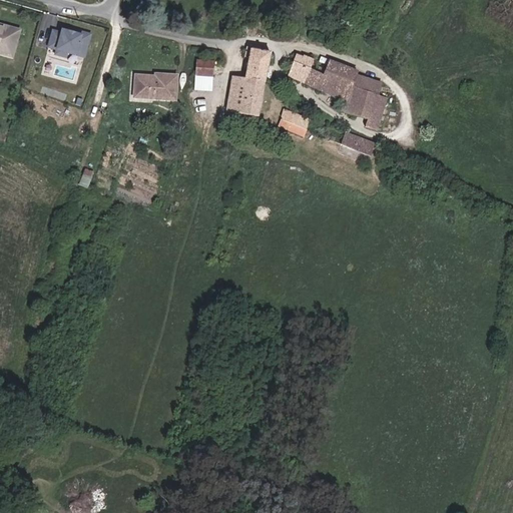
[(22,30),(0,23),(0,53),(15,57),(22,30)]
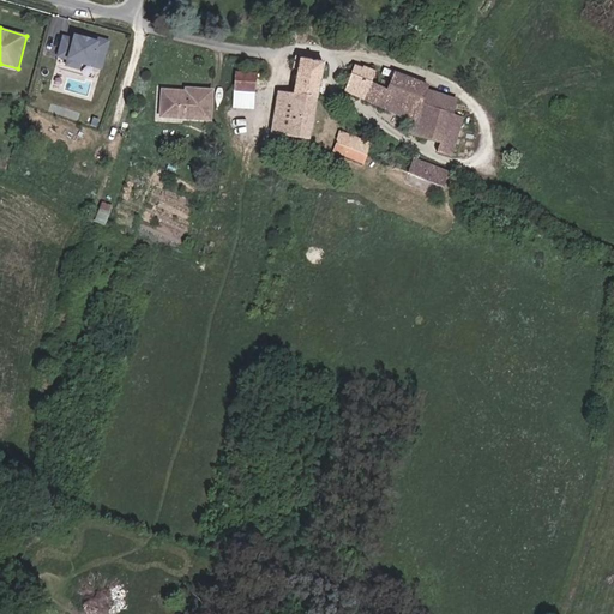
[(86,38),(74,35),(73,38),(62,36),(58,58),(67,60),(65,66),(82,71),(83,66),(102,71),(110,40),(88,34),(86,38)]
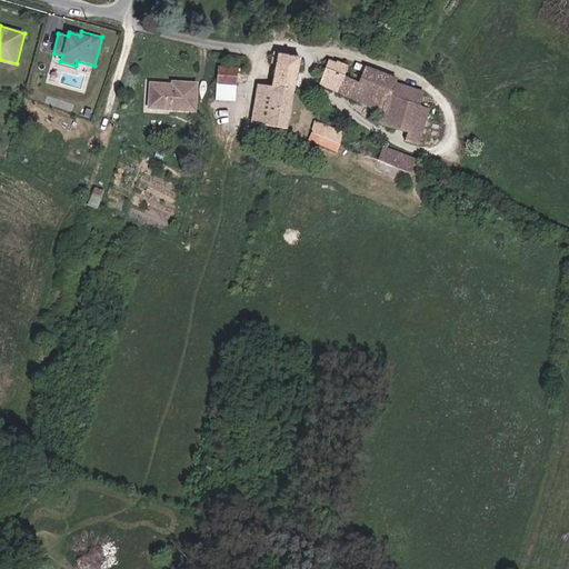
[(277,62),(279,63),(273,87),(293,91),(301,59),(279,55),(277,62)]
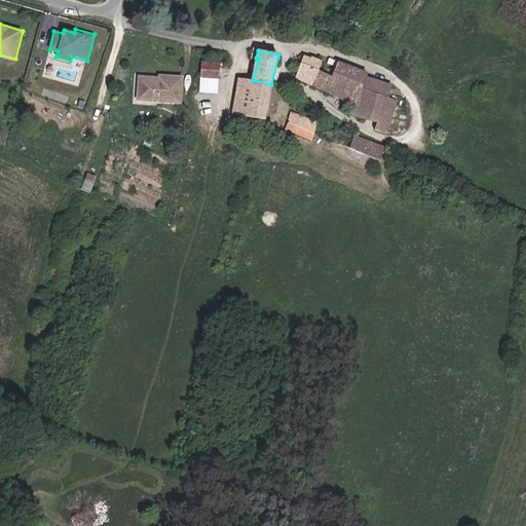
[(374,128),(387,134),(401,104),(388,99),(364,88),(369,77),(369,76),(340,64),(334,76),(321,71),(325,61),(306,53),(295,78),(354,102),(350,112),(376,123),(374,128)]
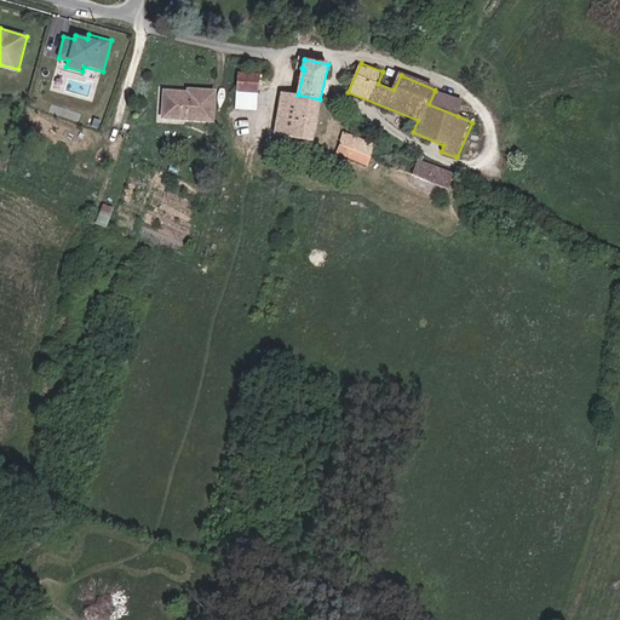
[(240,91),(258,93),(259,74),(241,72),(240,91)]
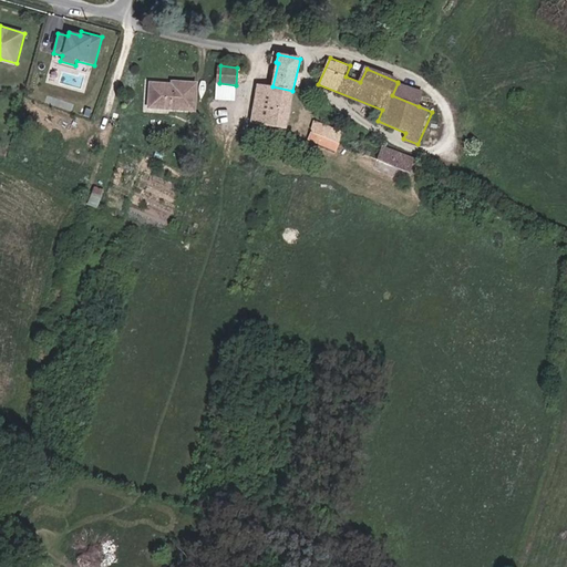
[(144,110),(197,113),(198,83),(172,81),(171,85),(145,83),(144,110)]
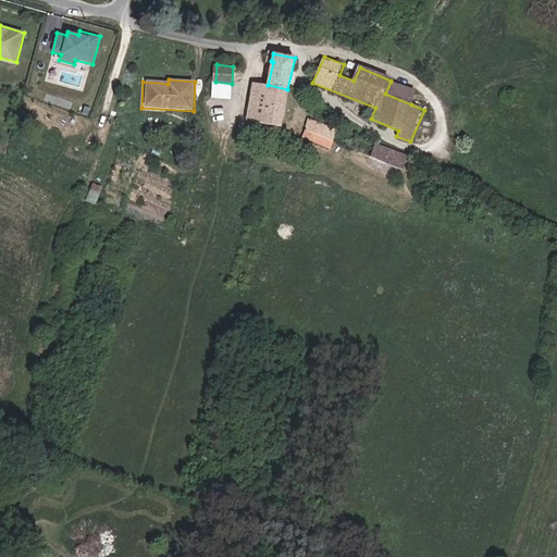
[(287,89),(268,85),(262,83),(254,81),(247,108),(250,109),(248,120),(280,126),(287,89)]
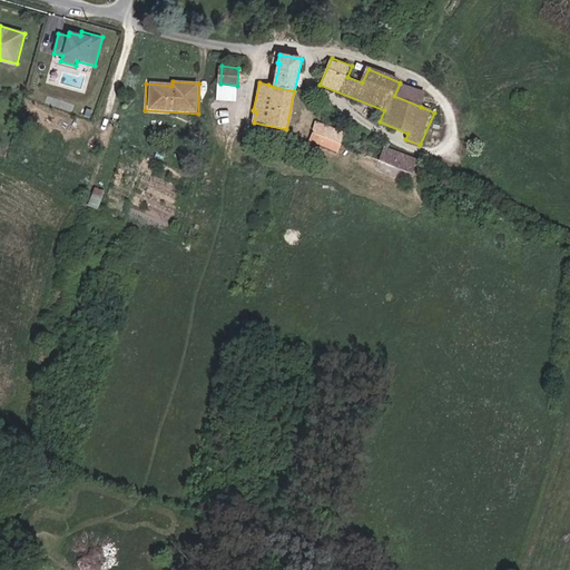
[(394,96),(421,107),(426,95),(400,84),(394,96)]
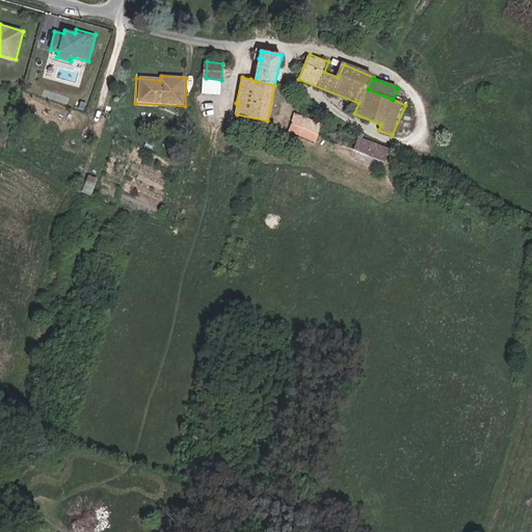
[(296,120),(292,127),(318,139),(321,134),(326,123),(297,109),(293,117),(296,120)]
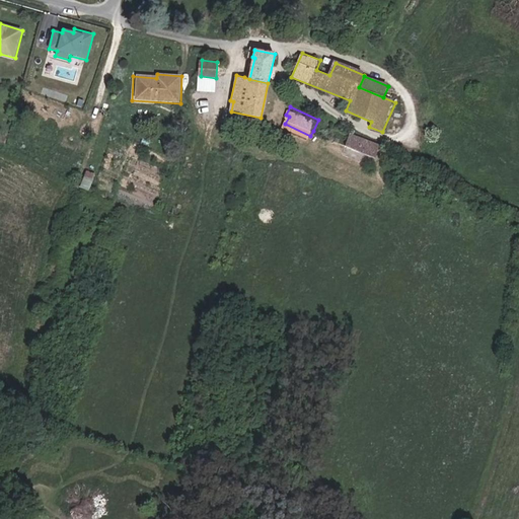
[(347,143),(377,156),(381,146),(376,144),(351,133),(347,143)]
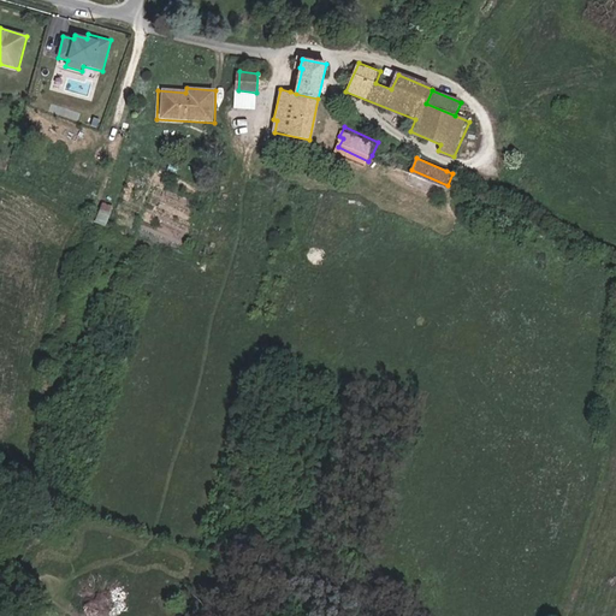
All buildings are outlined.
